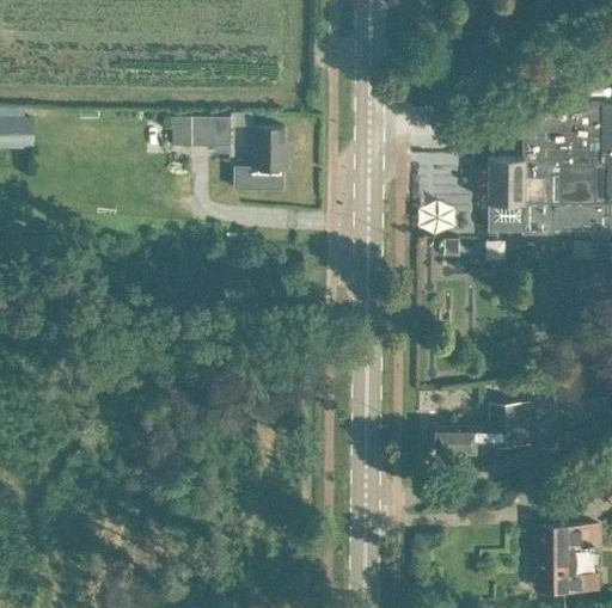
[(521,159),(488,158),(488,203),(524,204),(522,233),(611,234),(611,105),(539,104),(539,117),(522,117),(521,159)]
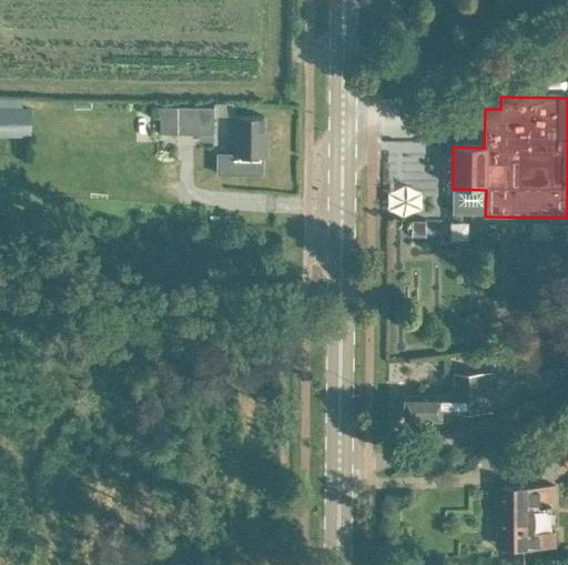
[(160,137),(214,137),(214,110),(160,109),(160,137)]
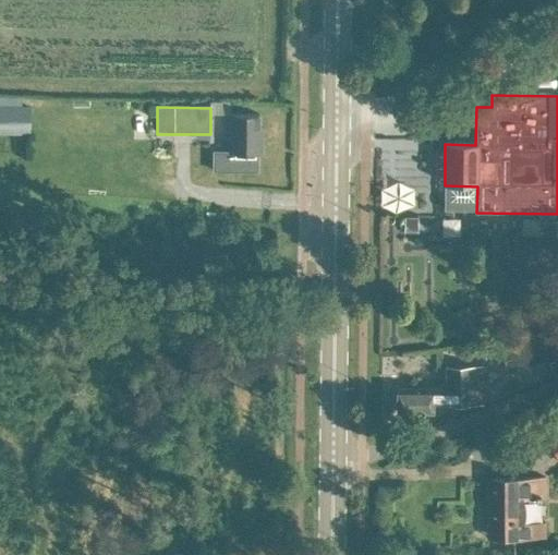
[(0,136),(31,137),(31,109),(0,108),(0,136)]
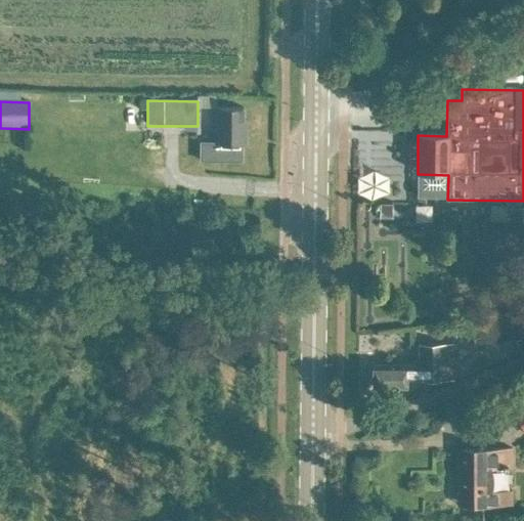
[(215,146),(225,146),(246,146),(246,129),(243,129),(244,110),(215,110),(215,146)]
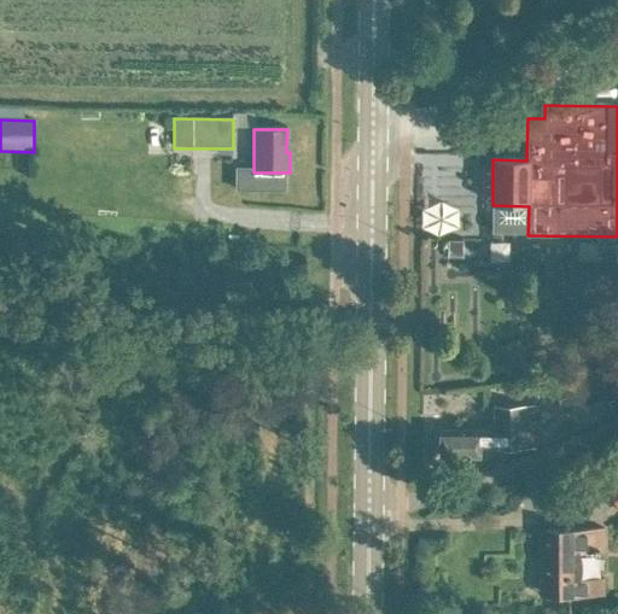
[(452,208),(449,249),(470,250),(472,209),(452,208)]
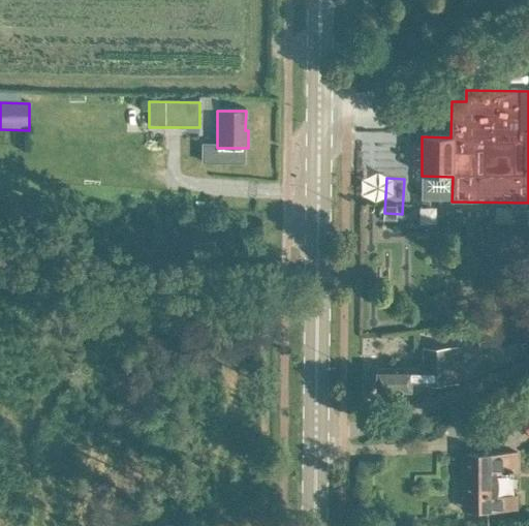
[(407,209),(407,225),(423,224),(423,209),(407,209)]
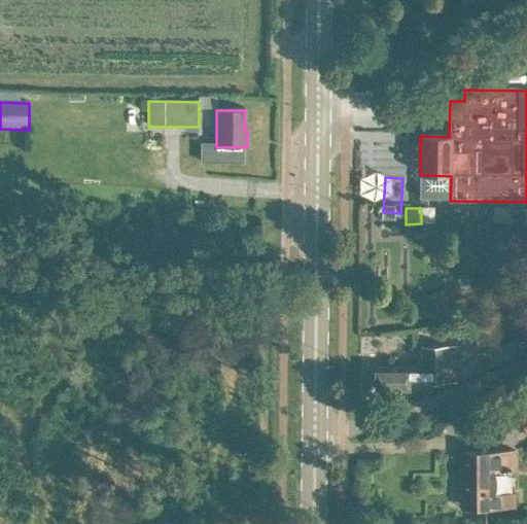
[(526,339),(526,329),(523,315),(472,329),(480,352),(526,339)]
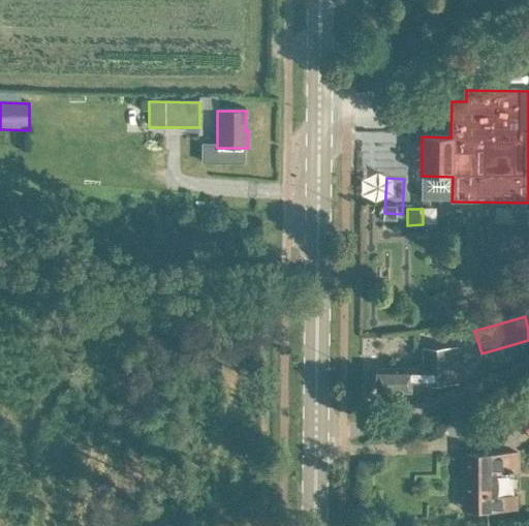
[(410,370),(410,383),(457,384),(457,364),(457,350),(448,350),(444,349),(424,349),(424,370),(410,370)]
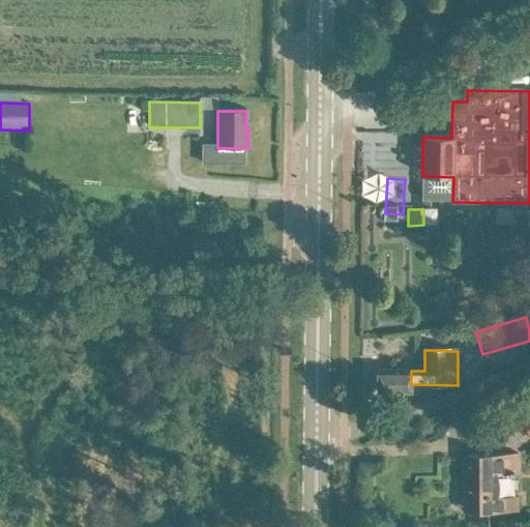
[(377,371),(377,393),(411,393),(411,384),(411,371),(377,371)]
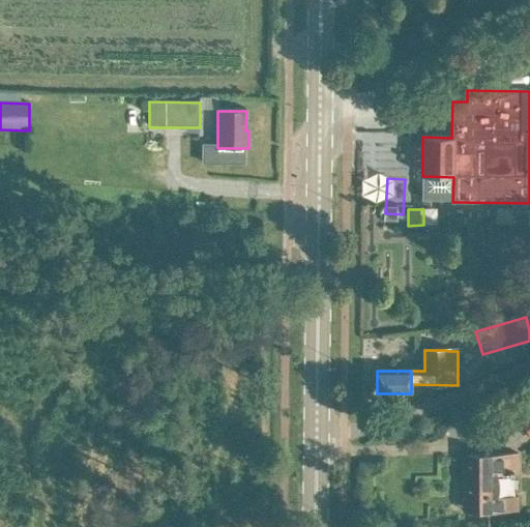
[(529,412),(521,418),(529,435),(529,412)]
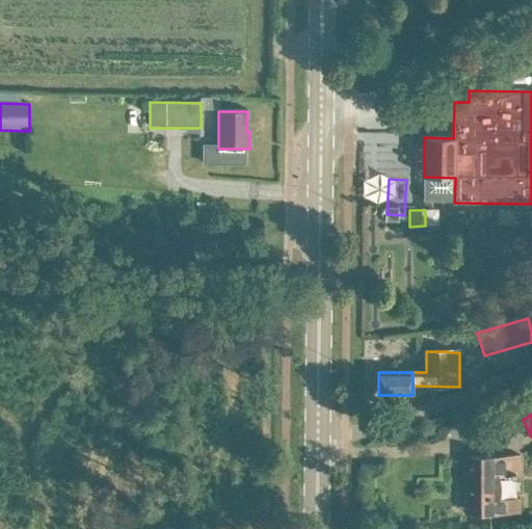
[(480,476),(466,476),(466,497),(471,497),(471,514),(491,514),(520,514),(520,500),(509,500),(509,477),(511,477),(511,479),(515,479),(515,477),(520,477),(520,456),(480,457),(480,476)]
